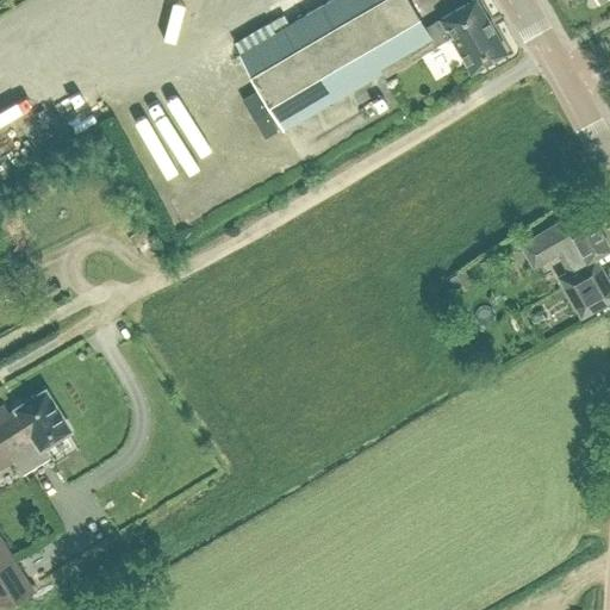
[(384,75),(449,37),(470,73),(478,67),(505,51),(475,0),(471,0),(424,27),(408,0),(328,0),(288,24),(282,13),(234,41),(240,53),(237,54),(282,130),(381,73),(384,75)]
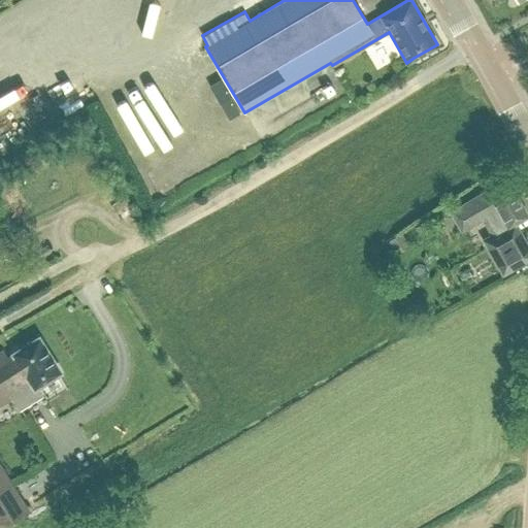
[(137,108),(122,117),(150,170),(166,162),(137,108)]
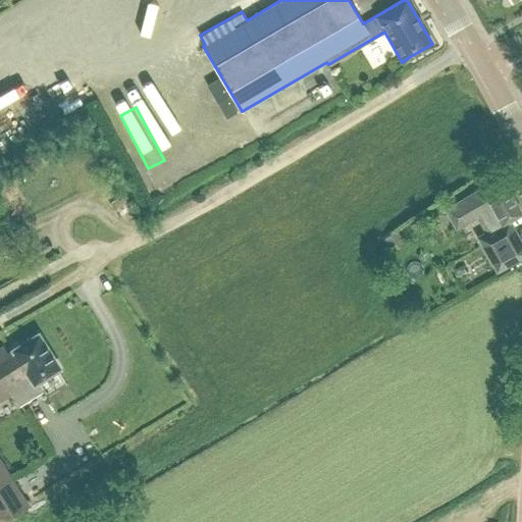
[(521,257),(521,246),(517,237),(508,220),(521,213),(503,180),(482,193),(480,188),(445,209),(447,213),(456,228),(481,213),(491,229),(477,238),(498,271),(521,257)]
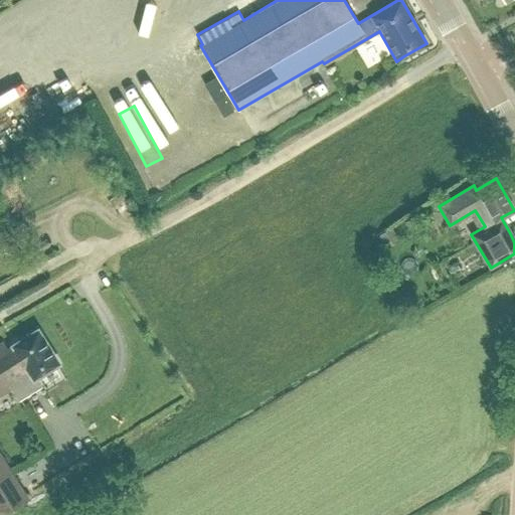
[(379,234),(387,246),(399,237),(390,226),(379,234)]
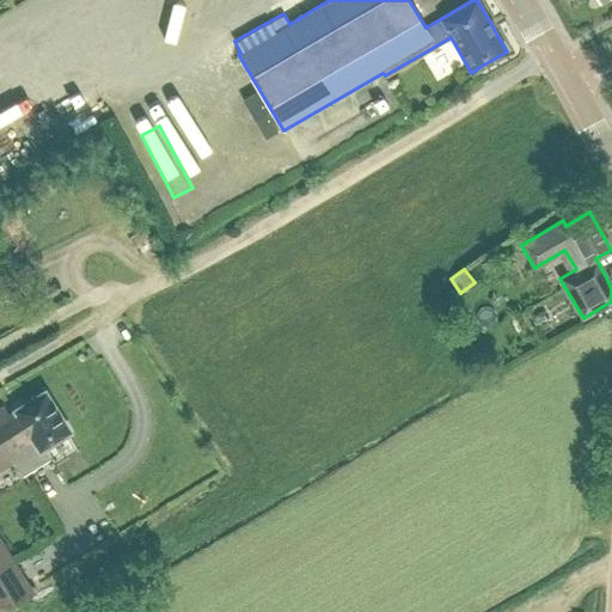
[(115,289),(133,282),(128,271),(110,277),(115,289)]
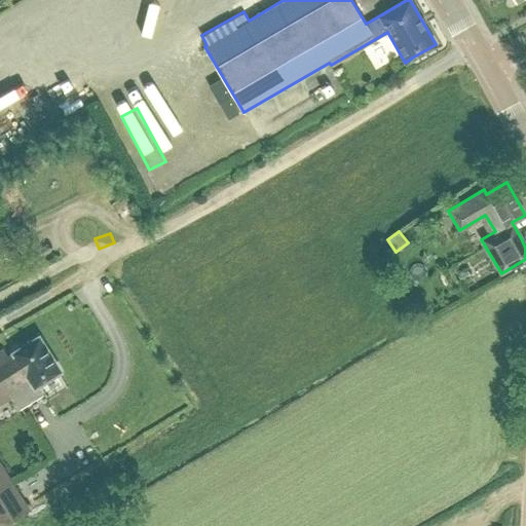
[(36,381),(57,369),(37,337),(7,357),(2,349),(0,350),(0,403),(36,381)]
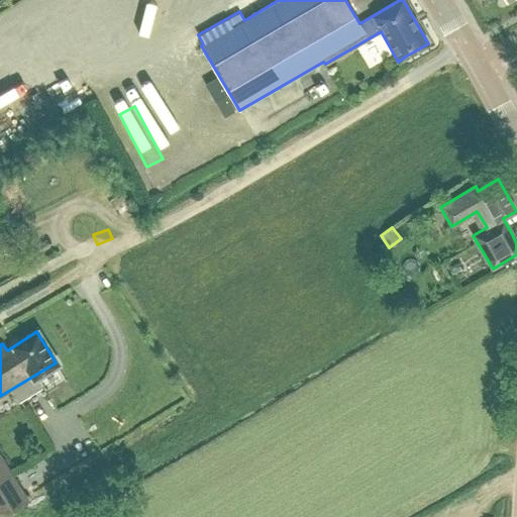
[(0,516),(27,500),(0,454),(0,516)]
